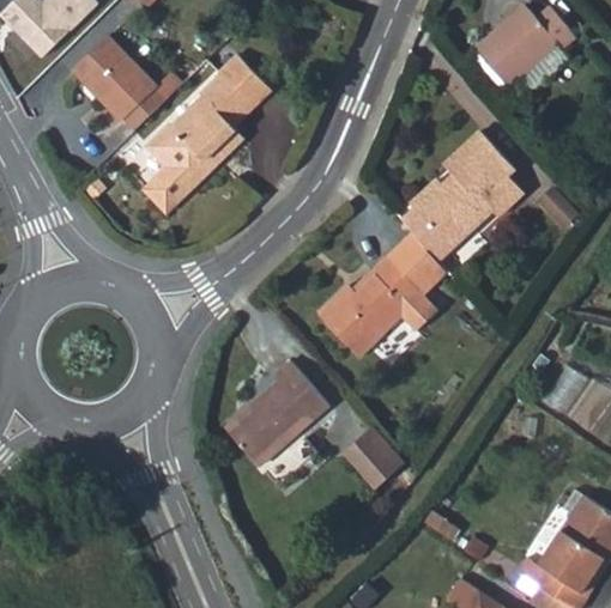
[(37,0),(19,0),(0,19),(0,22),(46,66),(101,11),(89,0),(52,0),(46,7),(37,0)]
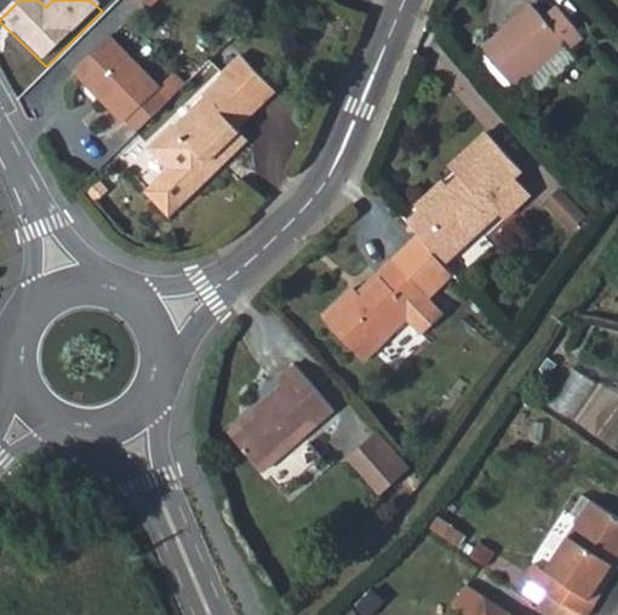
[(509,23),(482,45),(515,85),(566,42),(568,47),(582,36),(558,5),(544,17),(537,9),(513,28),(509,23)]
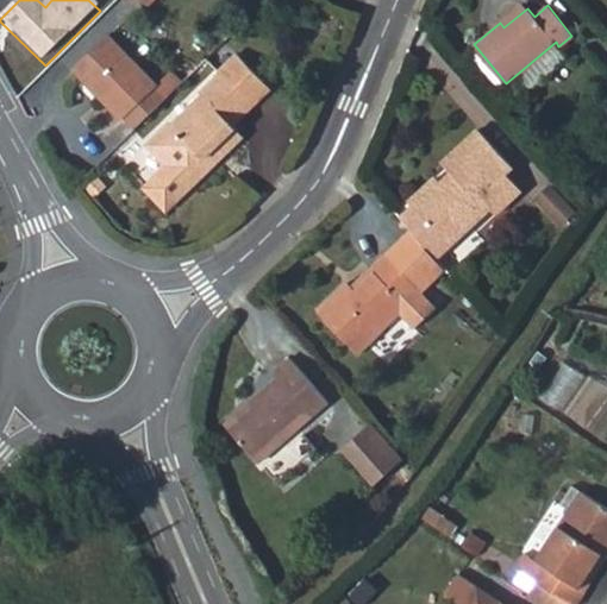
[(112,108),(125,123),(160,86),(108,36),(72,74),(108,112),(112,108)]
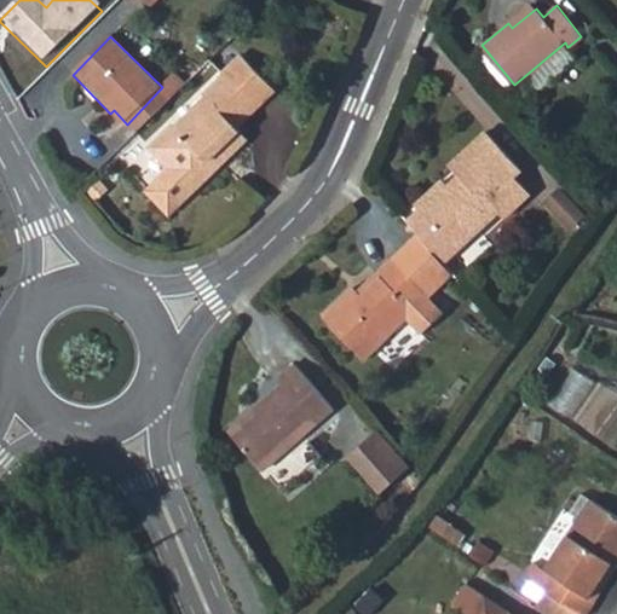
[(274,97),(241,61),(221,77),(224,80),(201,100),(205,104),(172,134),(169,131),(146,150),(165,169),(140,191),(162,215),(208,173),(201,166),(236,134),(234,132),(274,97)]
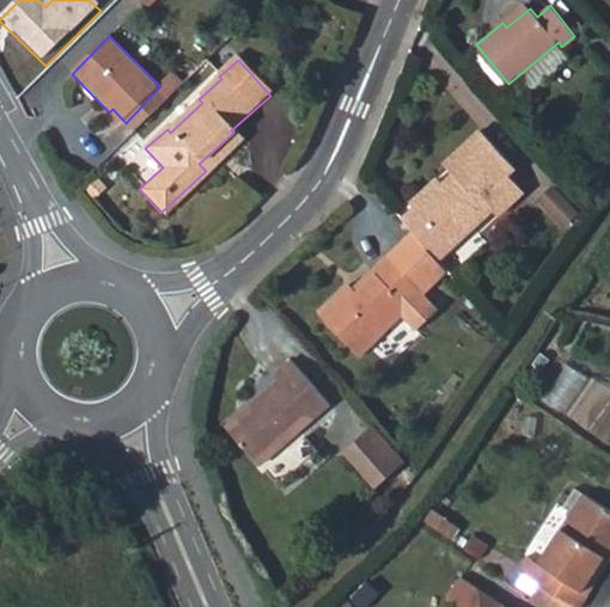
[(516,170),(485,132),(445,166),(457,181),(449,189),(439,178),(396,214),(409,232),(444,271),(445,273),(502,225),(496,216),(524,194),(510,176),(516,170)]
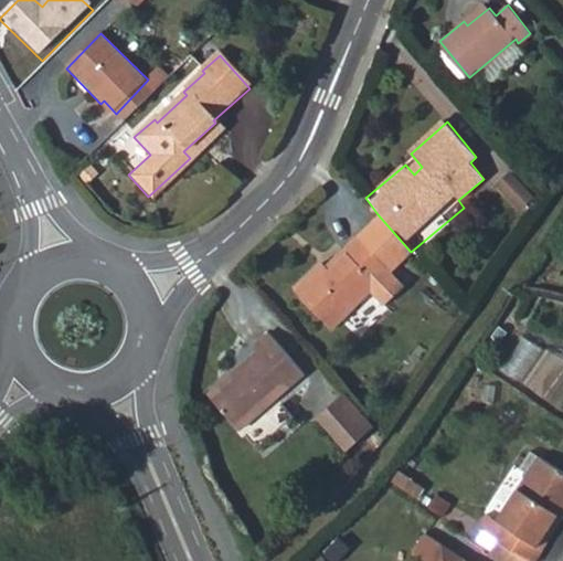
[(513,177),(501,191),(528,213),(539,199),(513,177)]
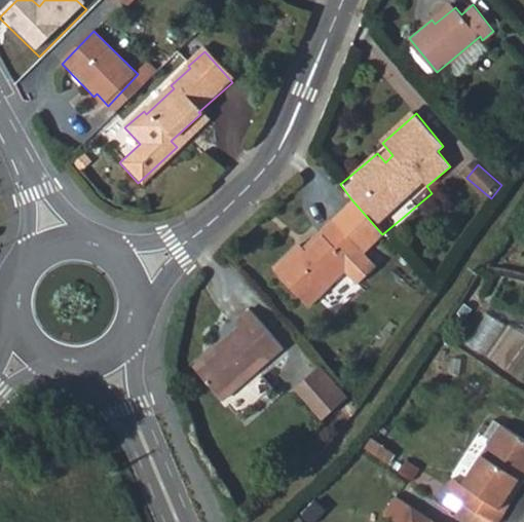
[(364,250),(381,233),(351,199),(332,217),(364,250)]
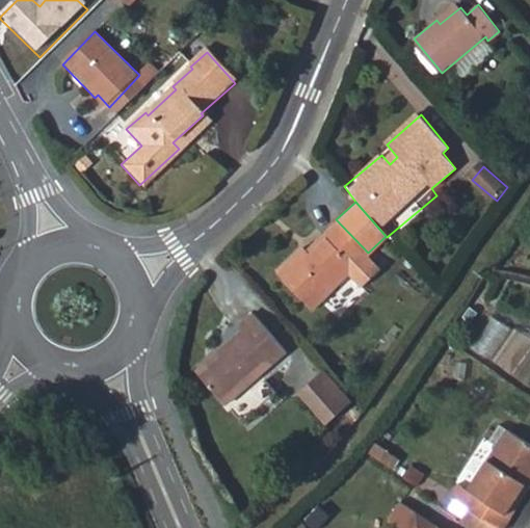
[(368,253),(336,219),(322,232),(326,236),(309,251),(305,245),(277,270),(313,308),(350,272),(360,282),(378,264),(368,253)]
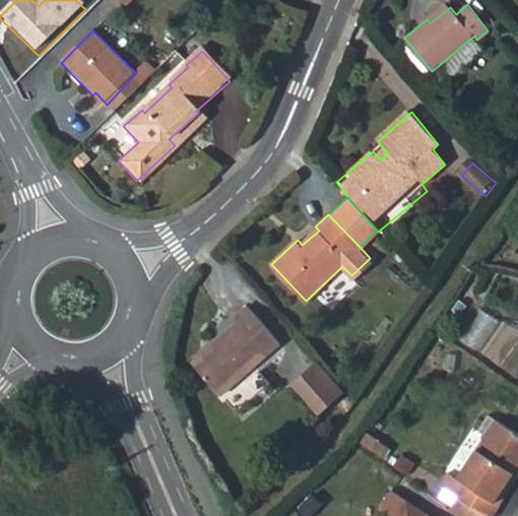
[(239,317),(193,356),(219,390),(280,339),(248,299),(235,311),(239,317)]
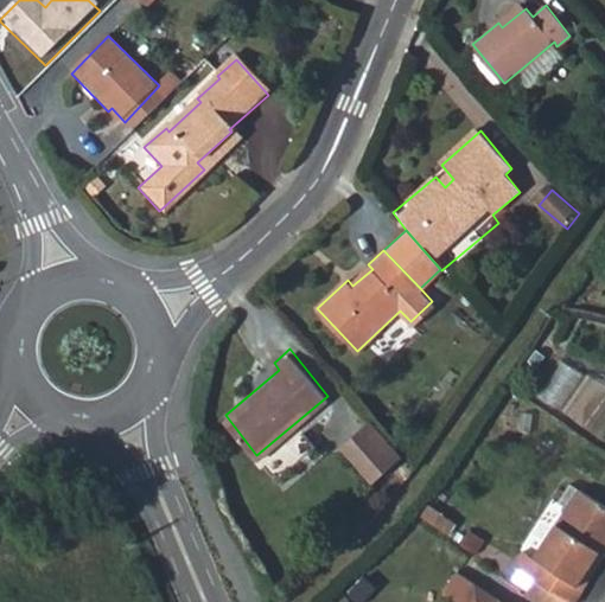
[(571,415),(585,376),(561,366),(546,405),(571,415)]
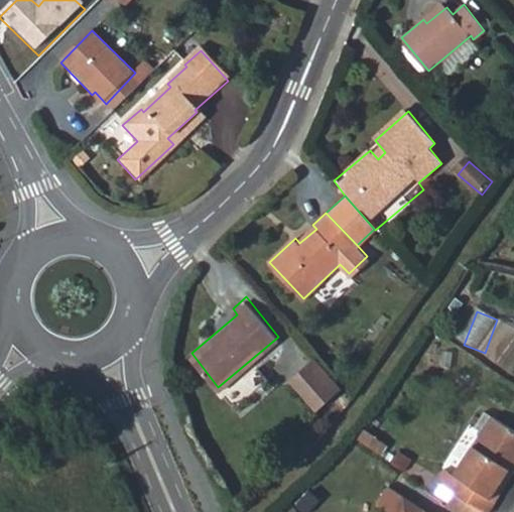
[(312,411),(335,394),(308,363),(287,380),(312,411)]
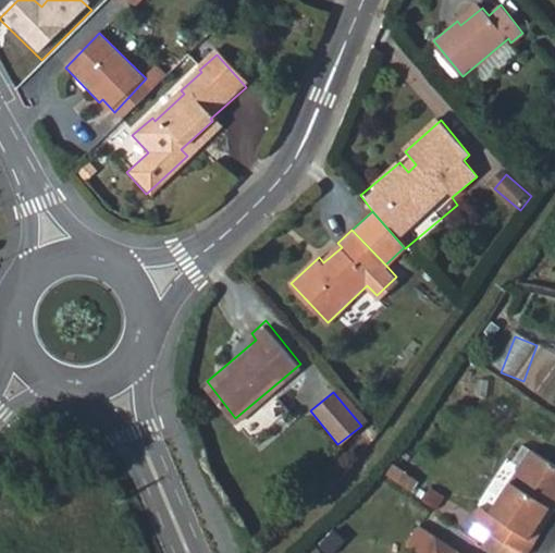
[(512,454),(522,462),(532,446),(521,439),(512,454)]
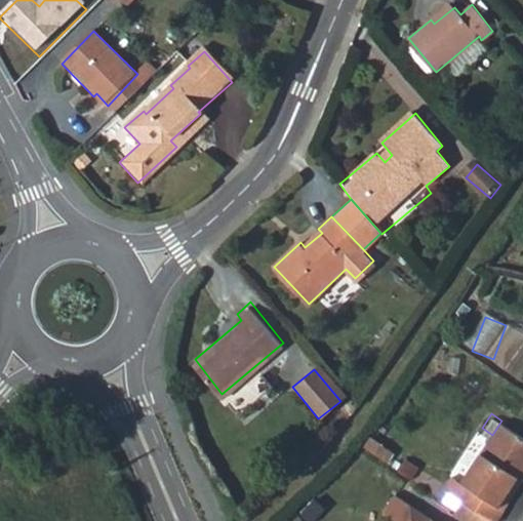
[(522,476),(522,432),(504,419),(501,421),(492,435),(463,479),(454,473),(445,485),(464,498),(493,519),(494,520),(497,520),(507,506),(500,502),(519,474),(522,476)]
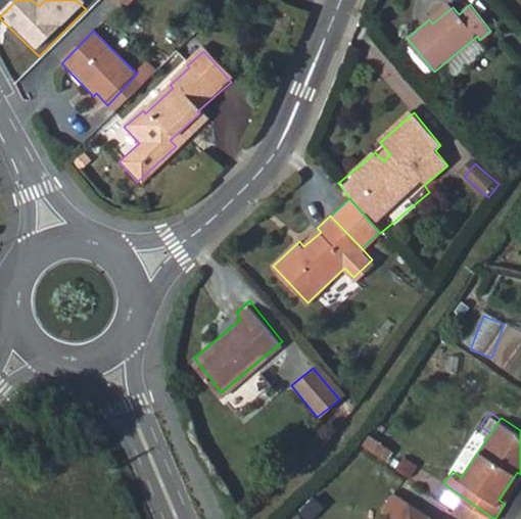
[(499,500),(505,504),(520,478),(520,474),(517,472),(499,500)]
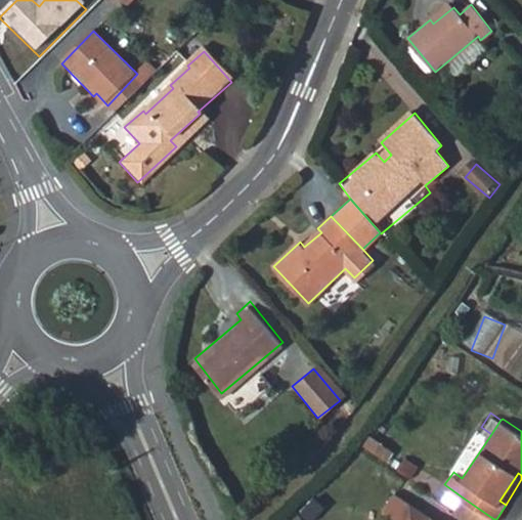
[(442,519),(392,484),(378,503),(401,519),(442,519)]
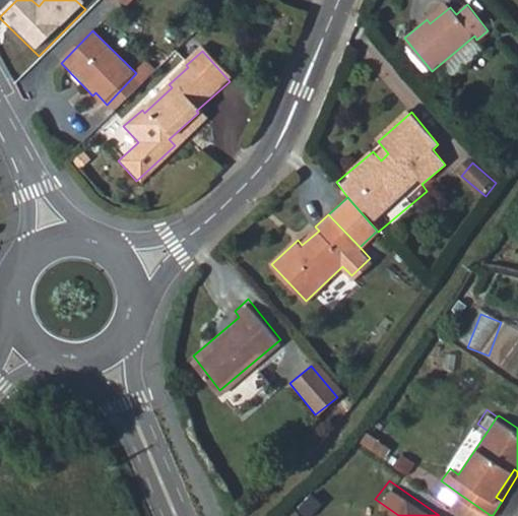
[(488,515),(489,514),(459,494),(450,507),(463,515),(488,515)]
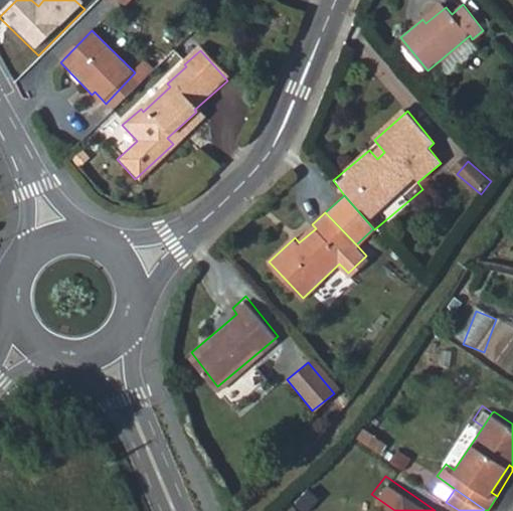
All buildings are outlined.
